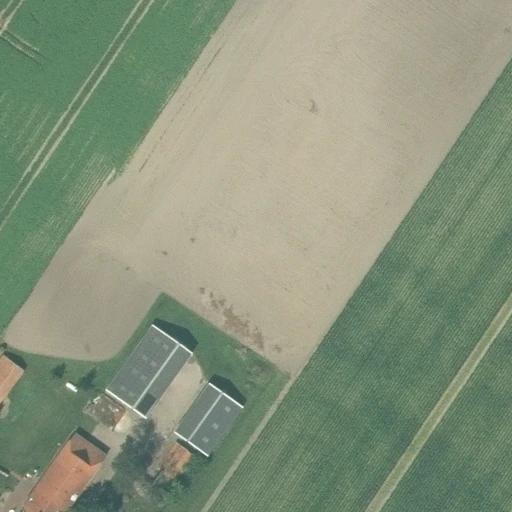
[(191,353),(151,325),(105,389),(144,419),(191,353)]
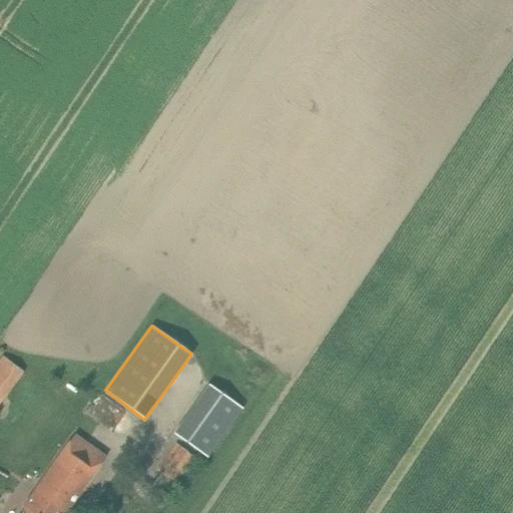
[(0,401),(24,372),(3,355),(0,358),(0,401)]
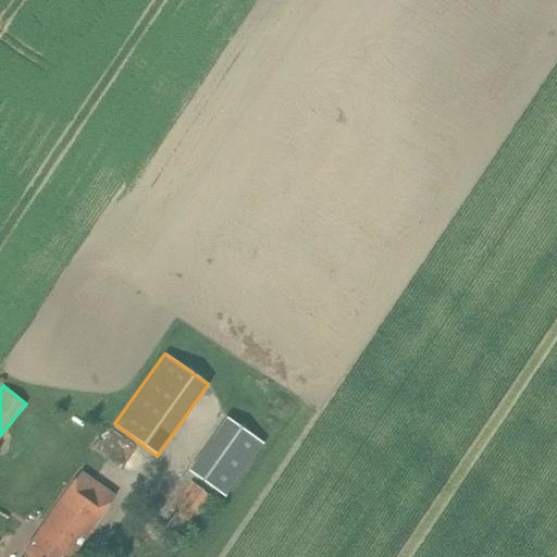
[(225,495),(262,443),(227,419),(190,471),(225,495)]
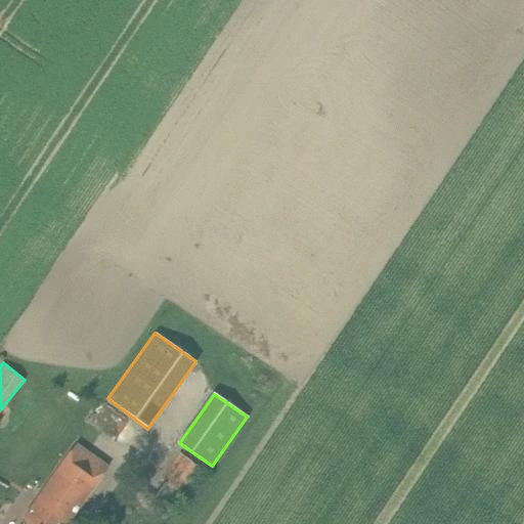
[(27,518),(23,523),(64,523),(106,464),(74,441),(23,516),(27,518)]
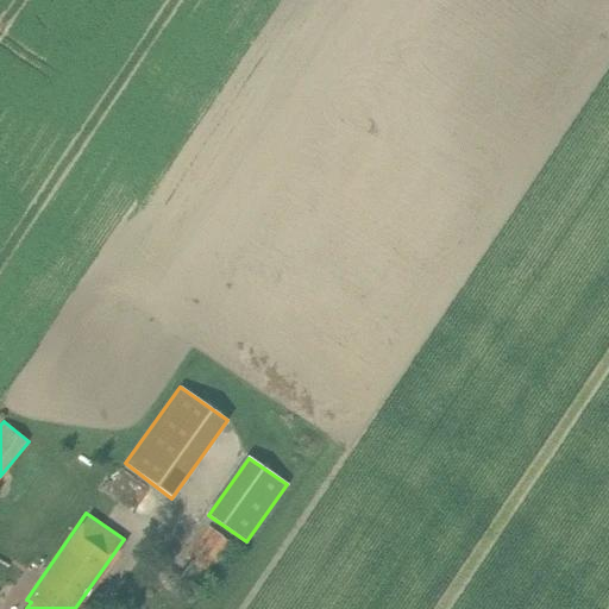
[(230,544),(206,526),(184,556),(208,573),(230,544)]
